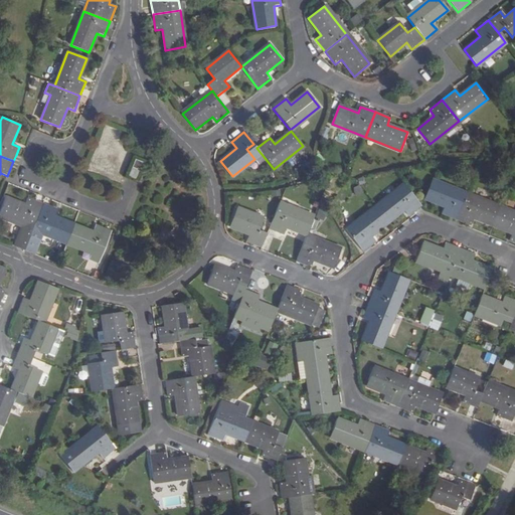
[(144,162),(136,159),(129,176),(137,180),(141,170),(138,169),(139,166),(142,168),(144,162)]
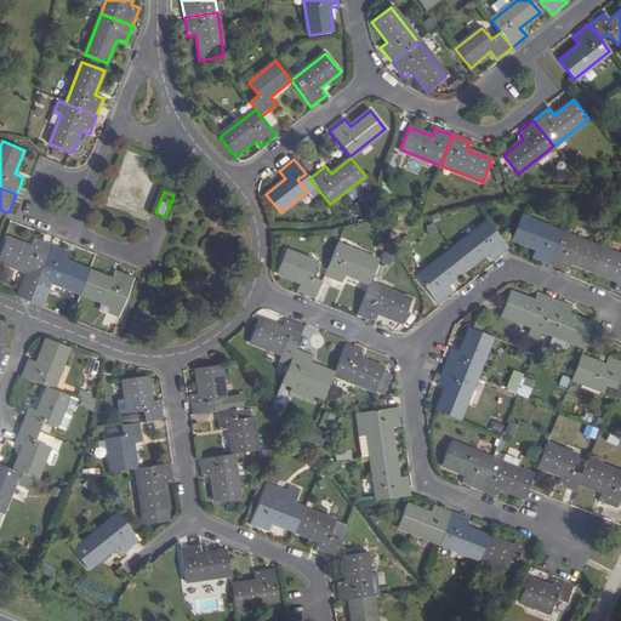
[(531,257),(550,266),(560,238),(562,234),(520,218),(512,240),(534,249),(531,257)]
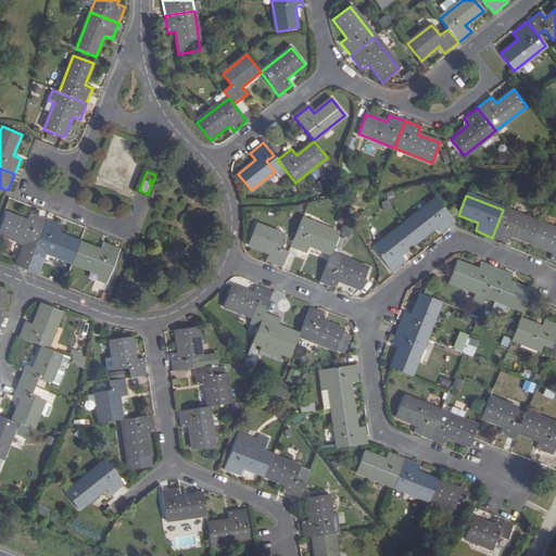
[(390,200),(381,202),(384,211),(393,207),(390,200)]
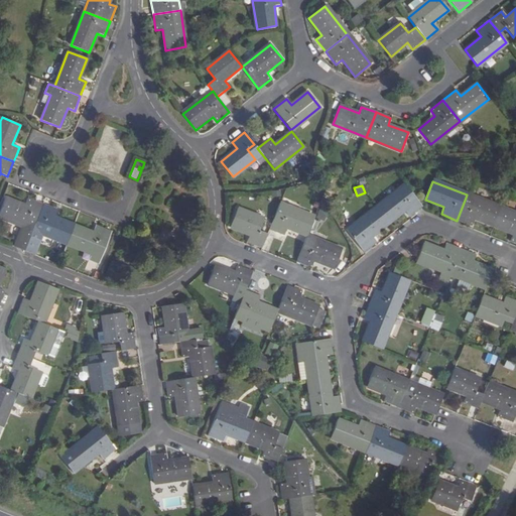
[(376,208),(388,224),(405,212),(409,217),(421,208),(405,185),(376,208)]
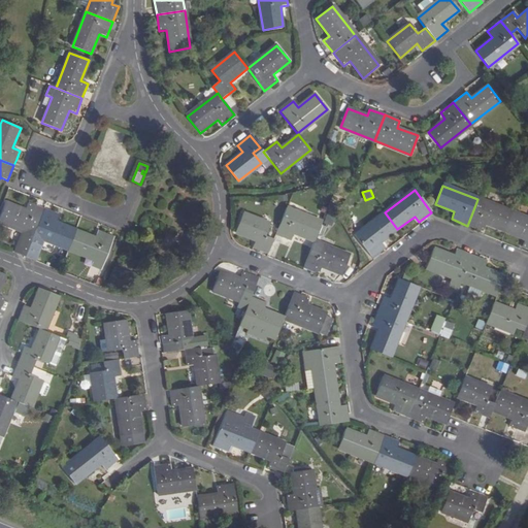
[(34,235),(38,225),(44,209),(29,203),(26,210),(6,202),(0,217),(0,222),(26,232),(34,235)]
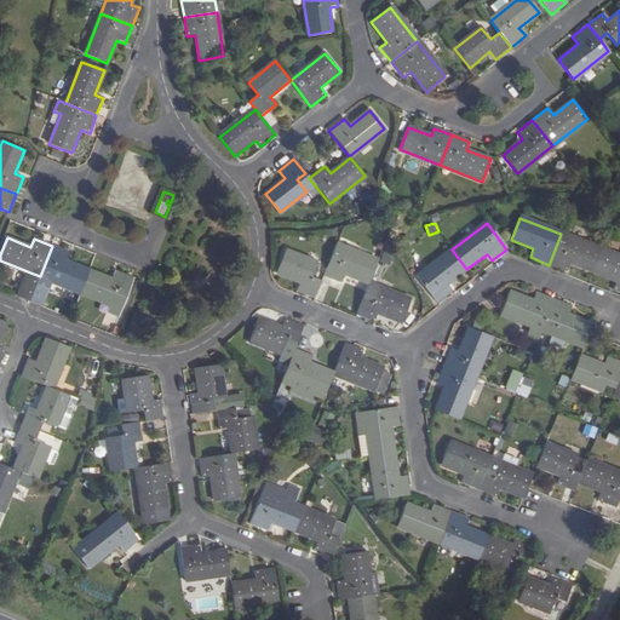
[(560,237),(549,265),(566,271),(569,263),(592,273),(602,250),(570,237),(569,241),(560,237)]
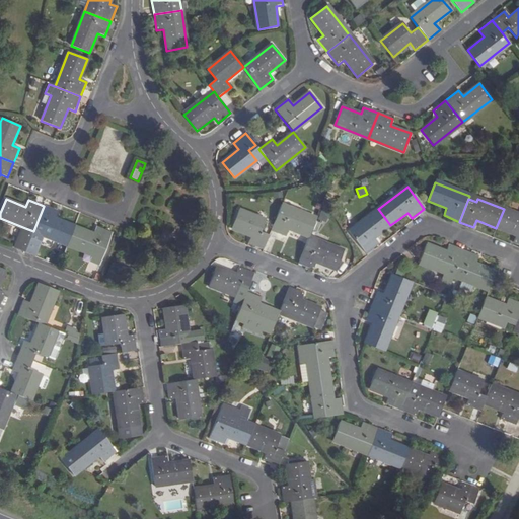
[(315,218),(281,205),(271,230),(286,237),(289,230),(308,238),(315,218)]
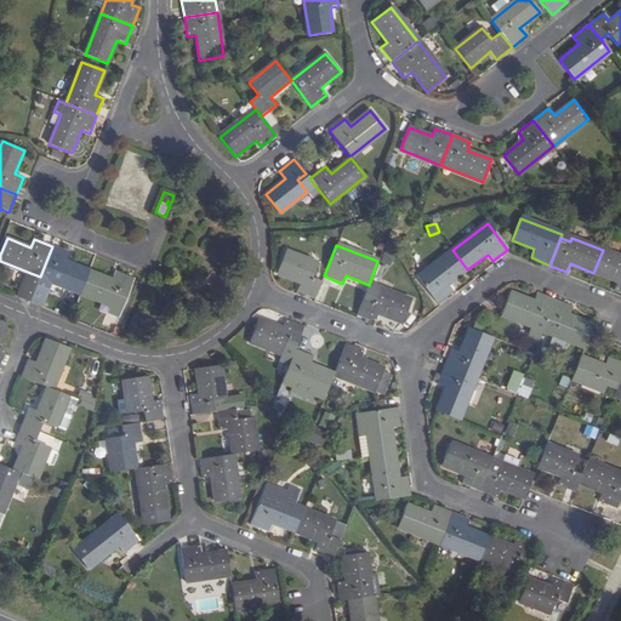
[(50,281),(80,294),(90,271),(66,261),(69,254),(52,246),(45,265),(40,277),(38,281),(49,285),(50,281)]
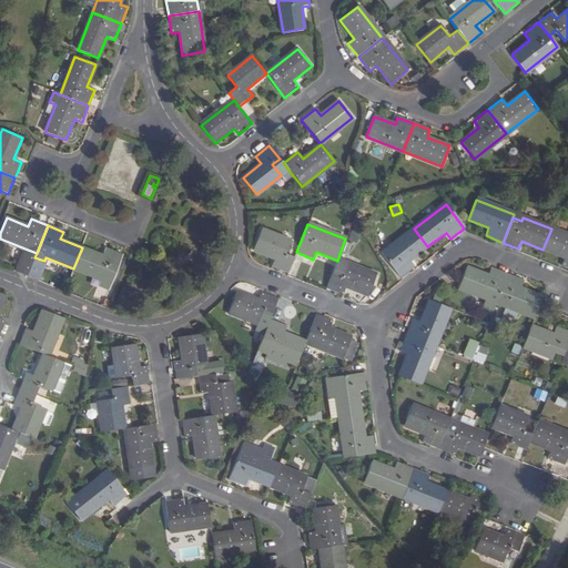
[(409,261),(427,246),(414,229),(382,253),(401,277),(414,266),(409,261)]
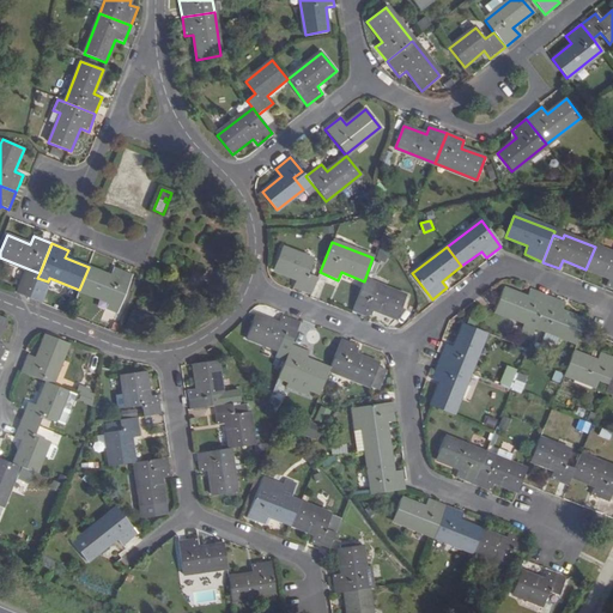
[(606,287),(612,290),(612,253),(595,247),(586,269),(610,279),(606,287)]
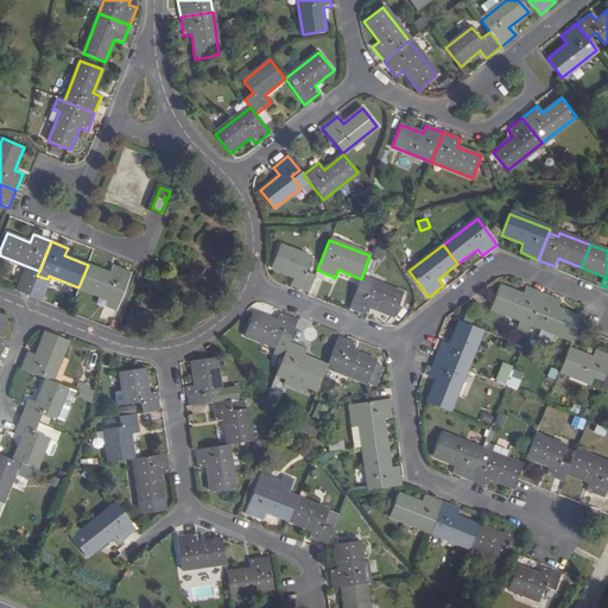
[(310,259),(279,246),(271,267),(295,277),(291,285),(308,292),(315,276),(305,272),(310,259)]
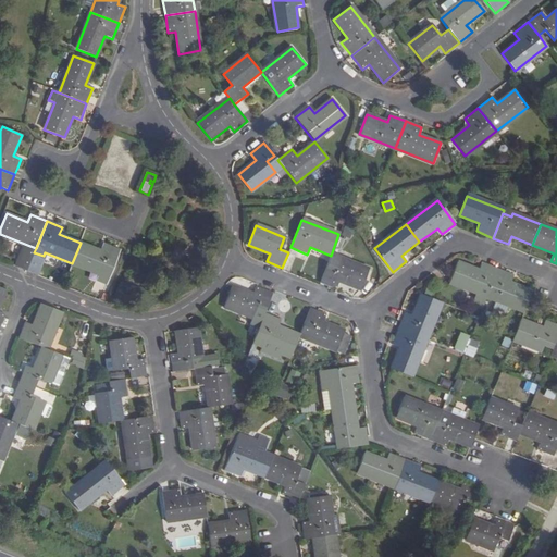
[(81,243),(72,263),(99,274),(97,281),(106,285),(120,250),(104,244),(101,251),(81,243)]
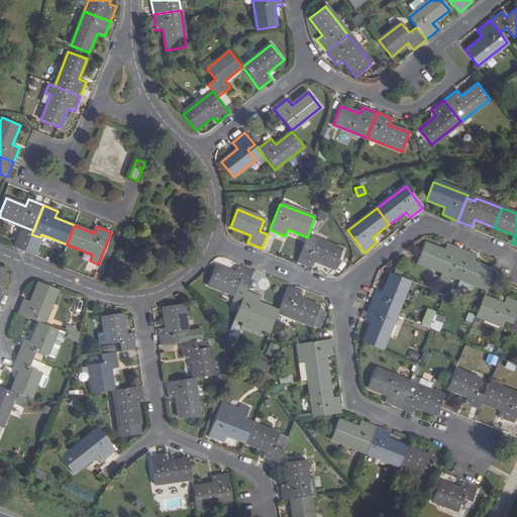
[(307,237),(297,263),(312,269),(315,262),(334,270),(341,251),(307,237)]
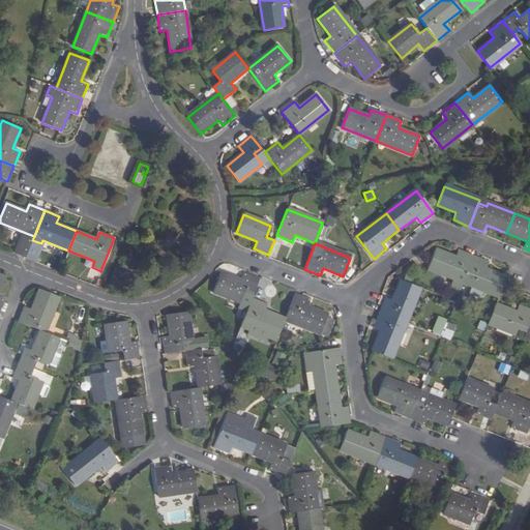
[(460,291),(463,283),(473,256),(458,249),(455,257),(435,249),(428,268),(453,278),(450,287),(460,291)]
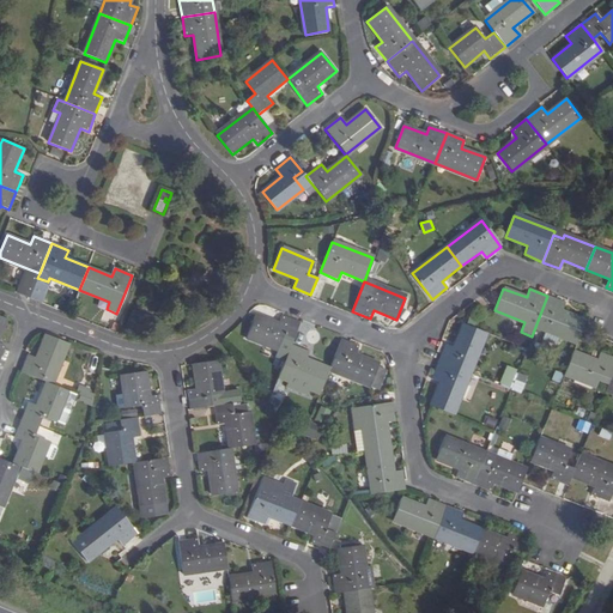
[(576,344),(581,331),(584,321),(562,311),(565,303),(547,296),(535,327),(576,344)]
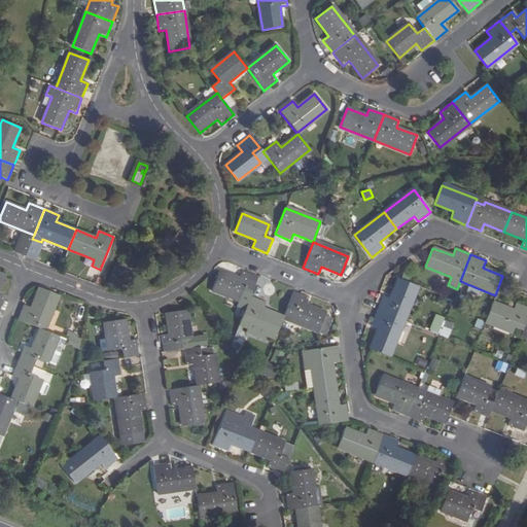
[(251,292),(257,277),(243,271),(240,278),(219,271),(212,289),(239,300),(244,289),(251,292)]
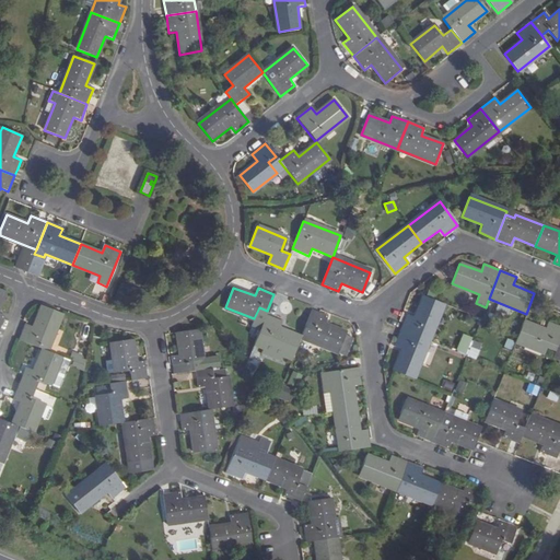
[(443,304),(422,296),(415,317),(407,314),(400,330),(428,341),(443,304)]
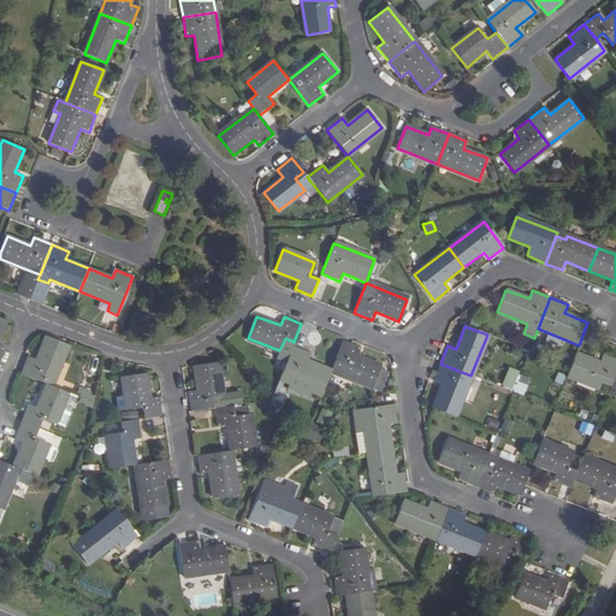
[(29,357),(22,374),(47,385),(52,386),(69,347),(47,337),(37,360),(29,357)]
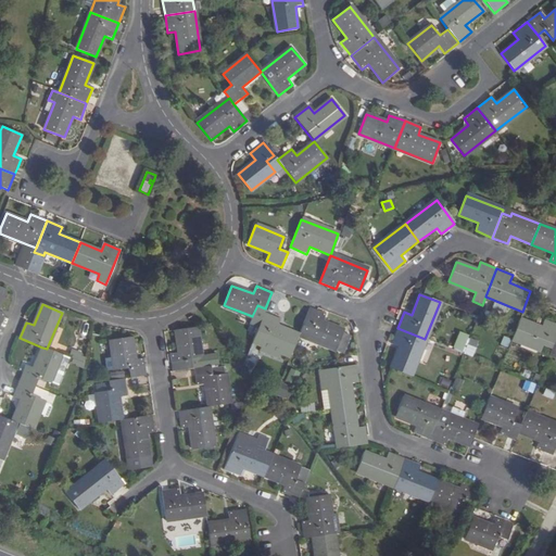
[(325,314),(310,307),(298,336),(335,350),(336,349),(344,352),(348,344),(339,341),(342,332),(343,330),(323,321),(325,314)]
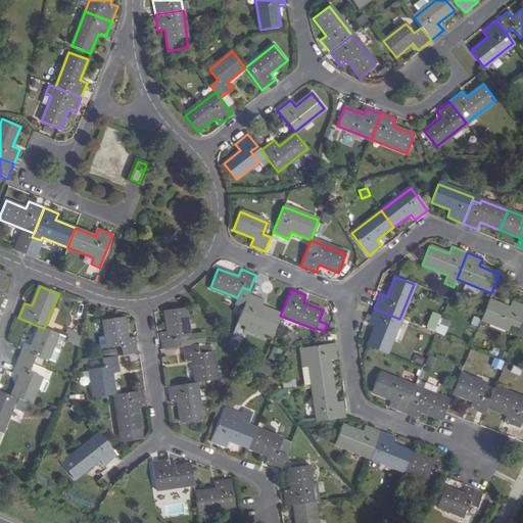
[(267,332),(273,334),(280,316),(260,307),(264,300),(248,294),(238,320),(246,324),(267,332)]
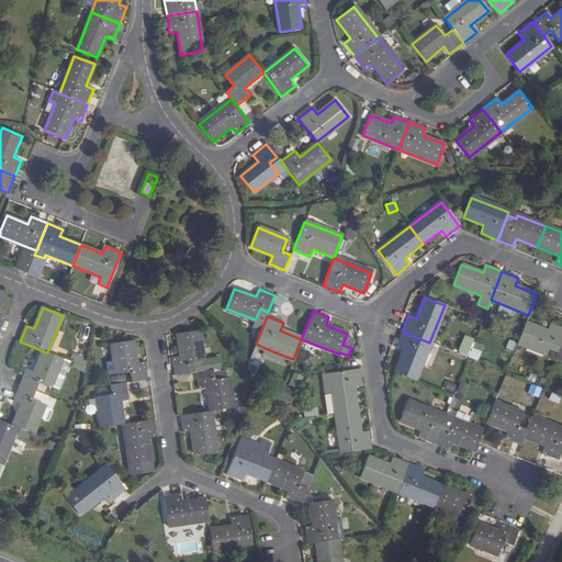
[(561,338),(561,328),(550,323),(547,330),(525,323),(517,343),(546,355),(546,352),(555,356),(561,338)]
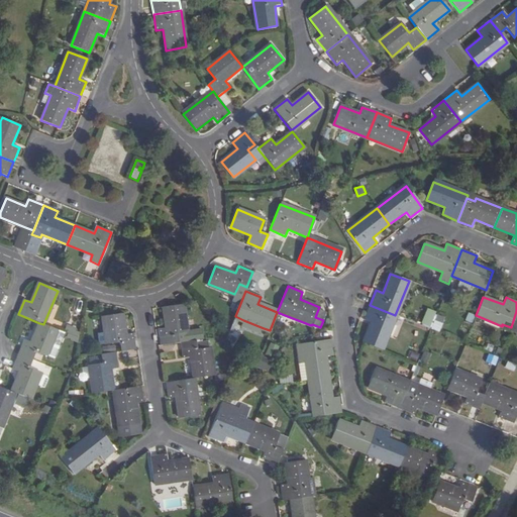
[(188,341),(183,305),(163,308),(166,328),(159,329),(161,345),(181,342),(188,341)]
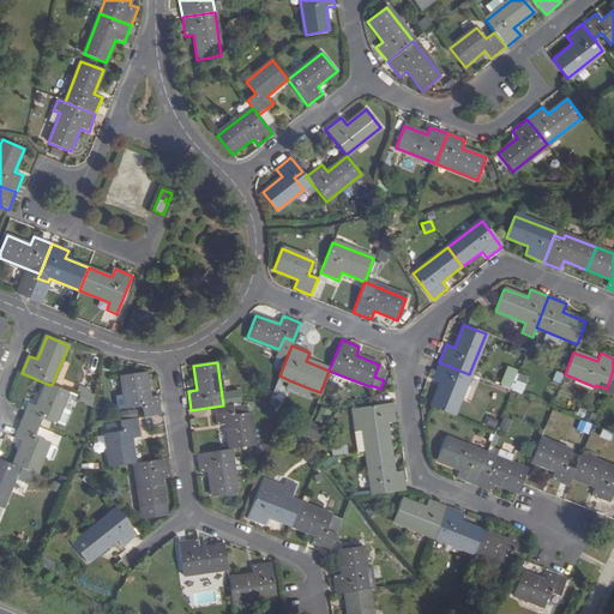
[(469,374),(439,362),(432,379),(441,383),(431,407),(453,415),(469,374)]
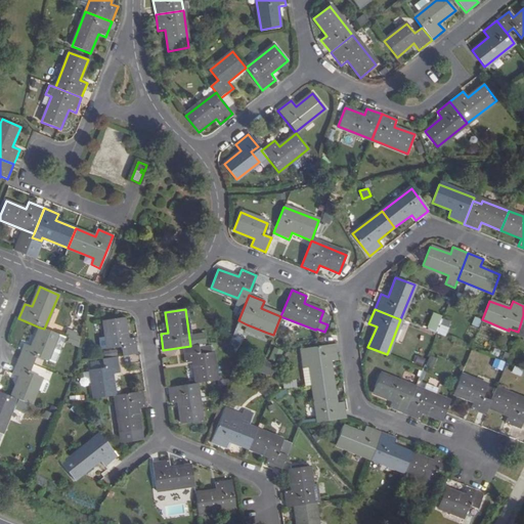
[(331,316),(322,313),(319,321),(328,324),(331,316)]
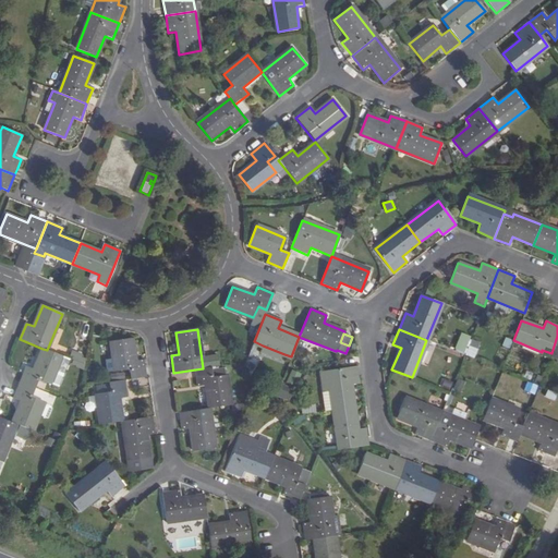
[(455,351),(475,358),(481,340),(460,334),(455,351)]
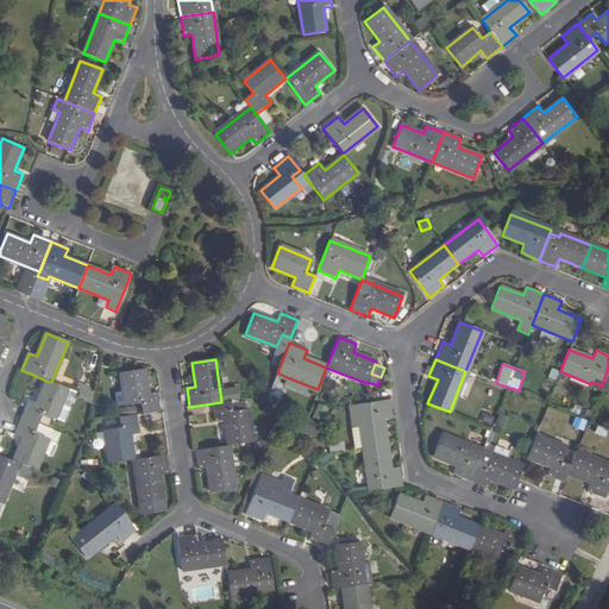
[(142,413),(159,410),(157,391),(149,393),(144,369),(120,372),(126,406),(140,403),(142,413)]
